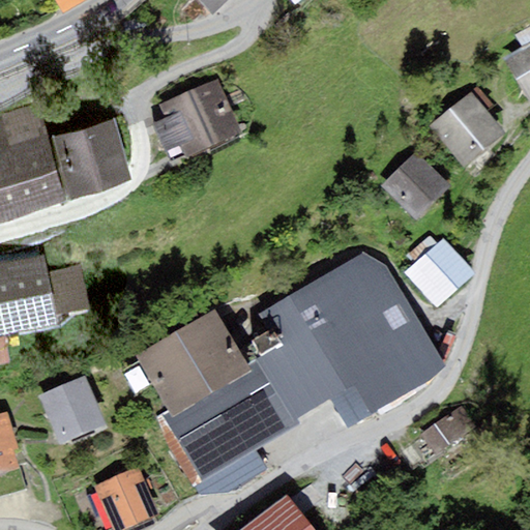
[(54,0),(63,13),(86,0),(54,0)]
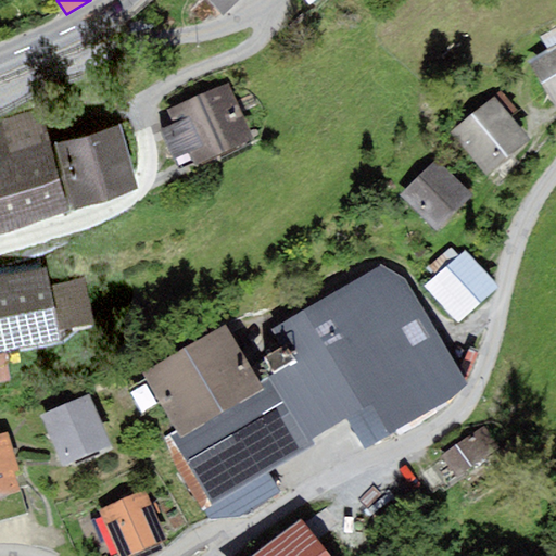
[(206,0),(223,17),(242,0),(206,0)]
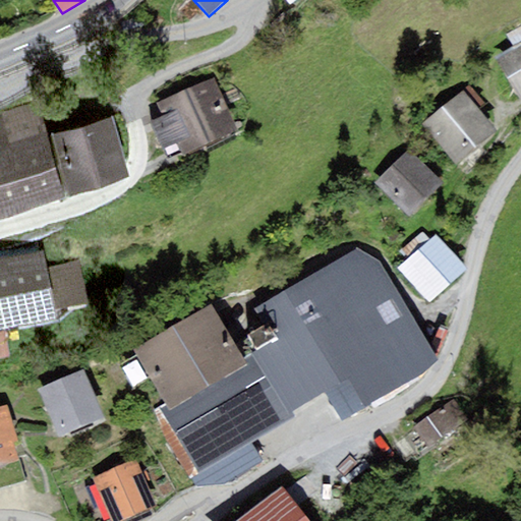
[(514,46),(520,41),(520,25),(507,35),(514,46)]
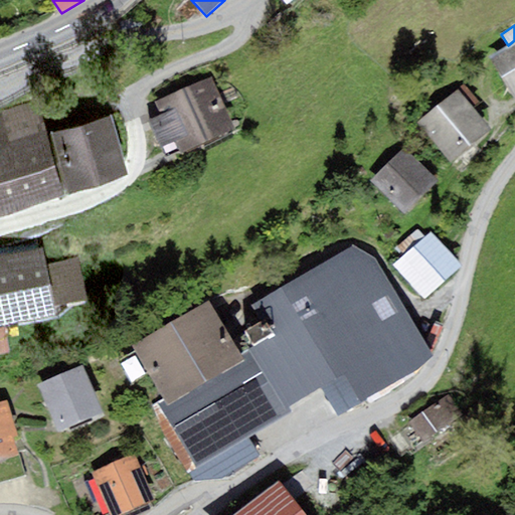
[(514,100),(514,99),(514,40),(508,45),(488,57),(514,100)]
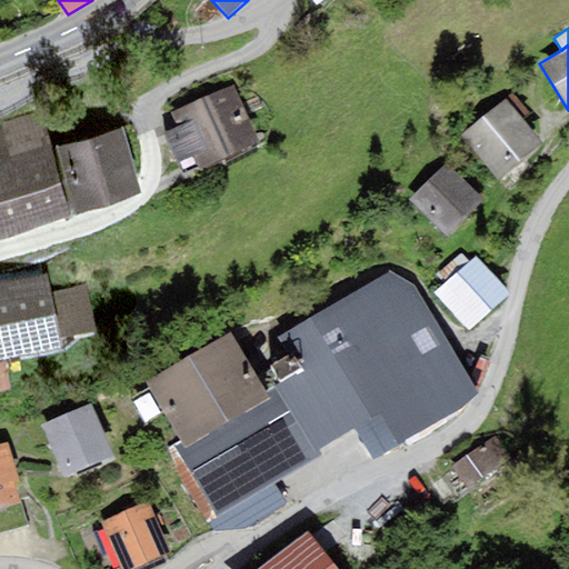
[(235,85),(170,112),(177,128),(163,133),(177,163),(190,158),(197,171),(260,143),(235,85)]
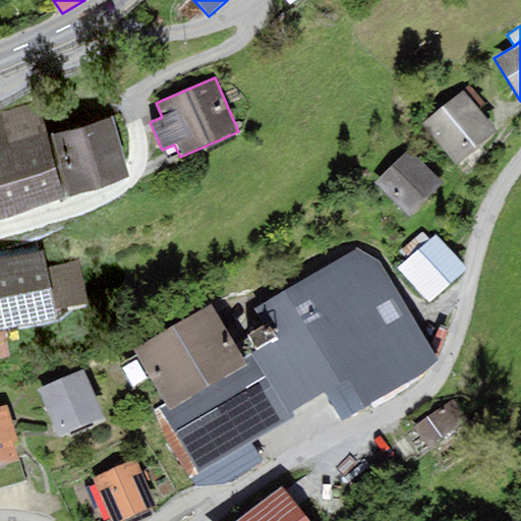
[(470,85),(463,91),(478,109),(484,104),(470,85)]
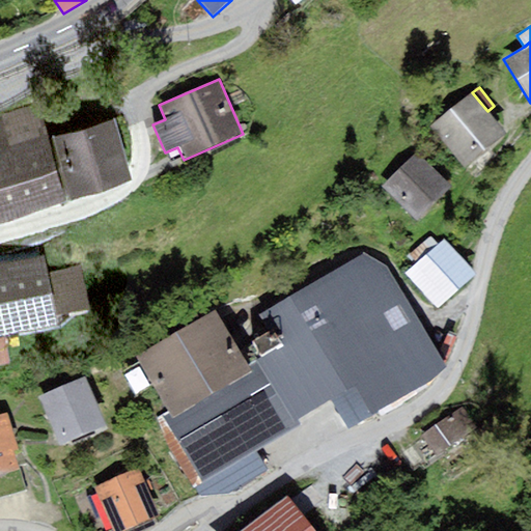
[(464,168),(506,135),(487,111),(472,92),(429,126),(464,168)]
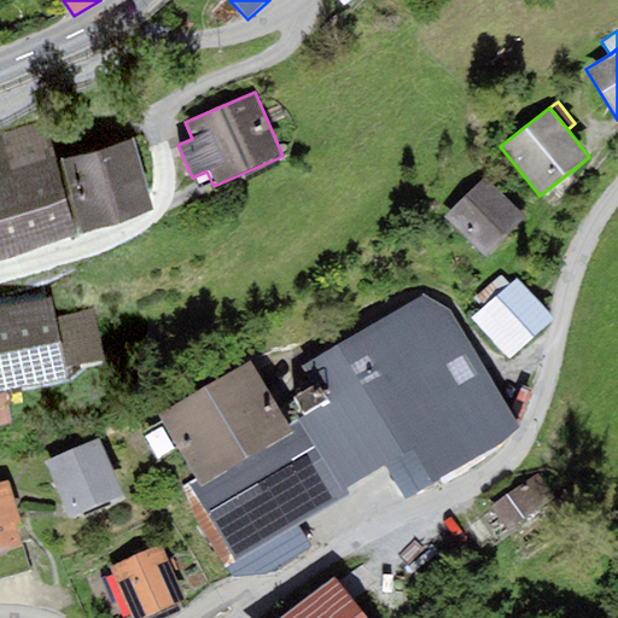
[(0,262),(77,237),(41,120),(0,132),(0,262)]
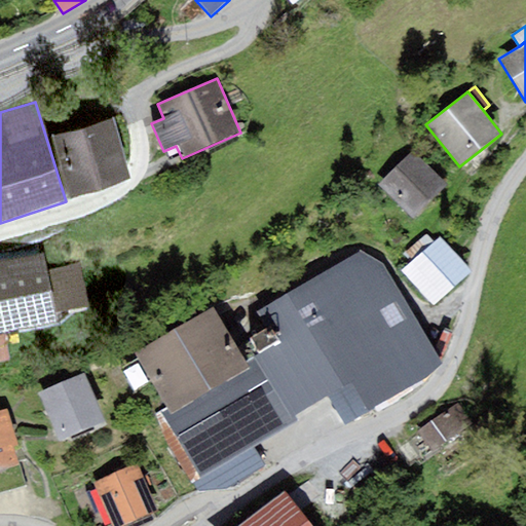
[(113,118),(51,137),(69,197),(132,180),(113,118)]
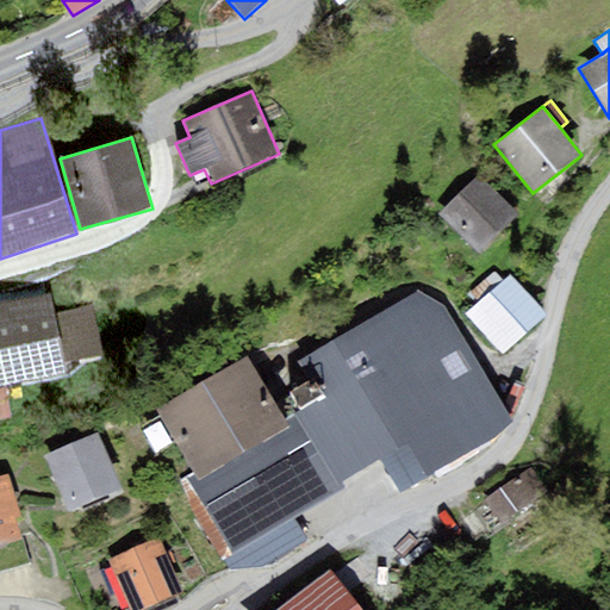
[(481,254),(518,215),(475,174),(439,213),(481,254)]
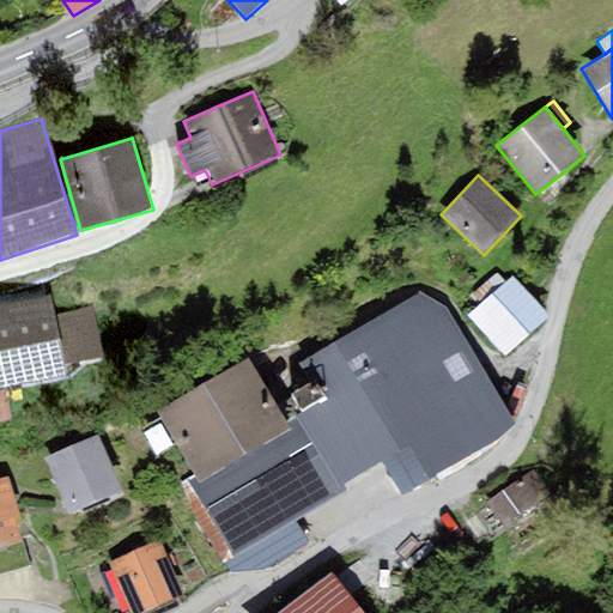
[(471,297),(478,305),(505,280),(498,273),(471,297)]
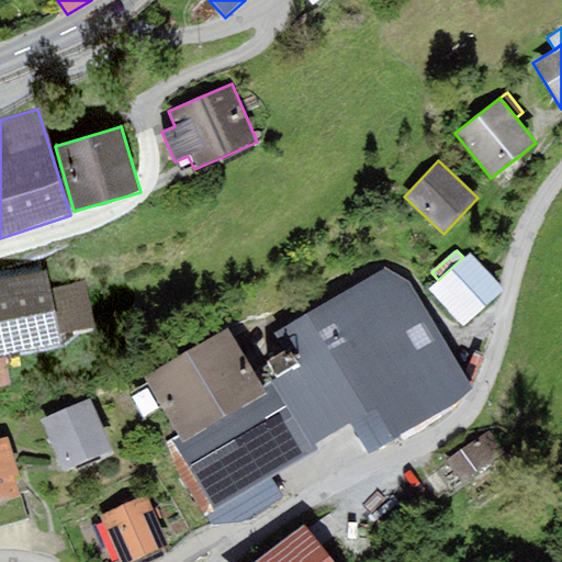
[(463,327),(504,290),(469,251),(463,257),(438,280),(428,289),(463,327)]
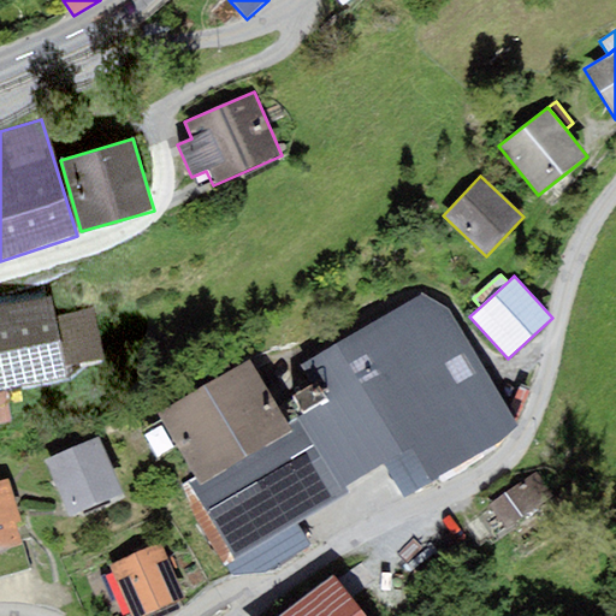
[(450,311),(421,295),(300,367),(323,403),(297,419),(342,487),(385,466),(403,497),(499,442),(517,425),(450,311)]
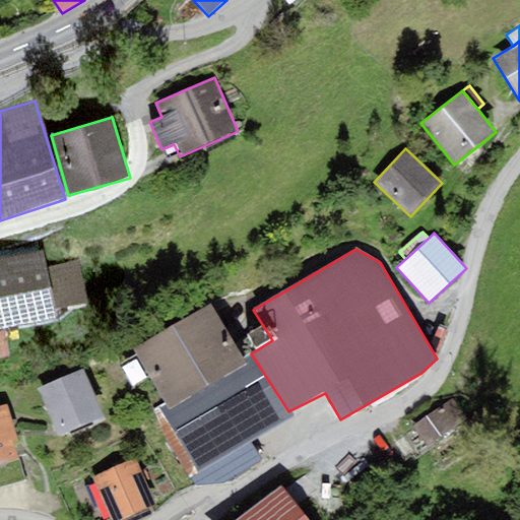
[(46,266),(43,252),(0,260),(0,332),(57,321),(54,309),(46,266)]
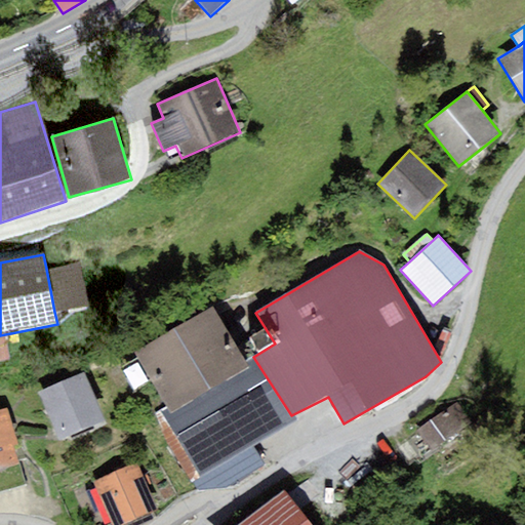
[(46,269),(54,312),(88,305),(79,261),(46,269)]
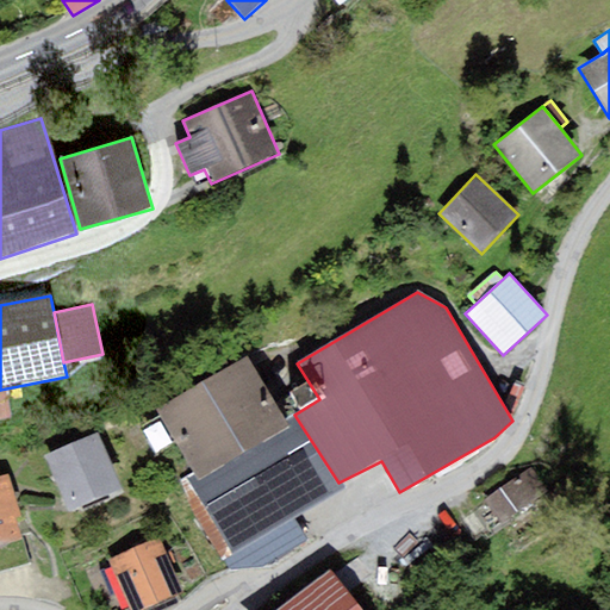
[(199,481),(288,428),(285,421),(246,355),(156,409),(194,473),(199,481)]
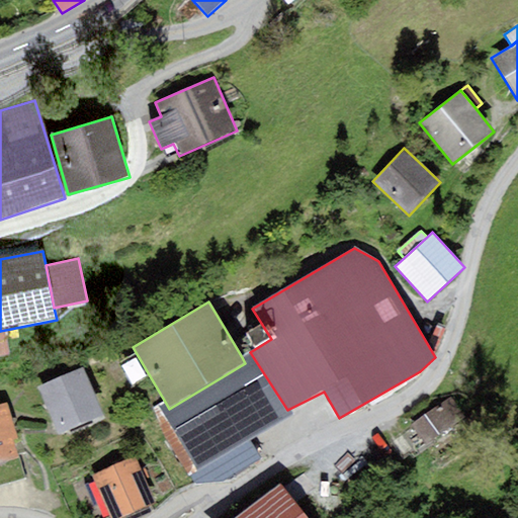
[(292,414),(287,410),(250,352),(242,357),(245,363),(169,409),(165,402),(158,407),(198,470),(249,440),(292,414)]
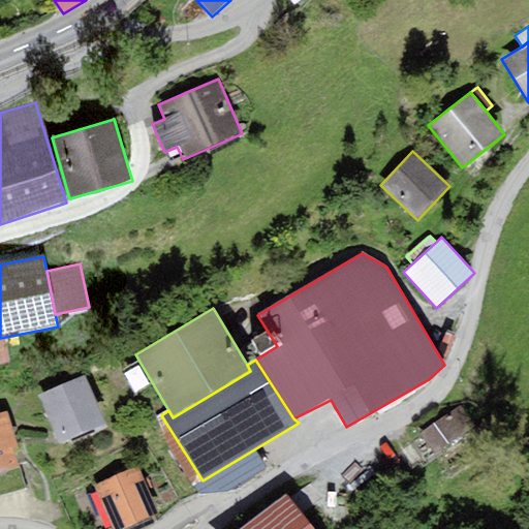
[(105,425),(85,376),(39,396),(60,444),(105,425)]
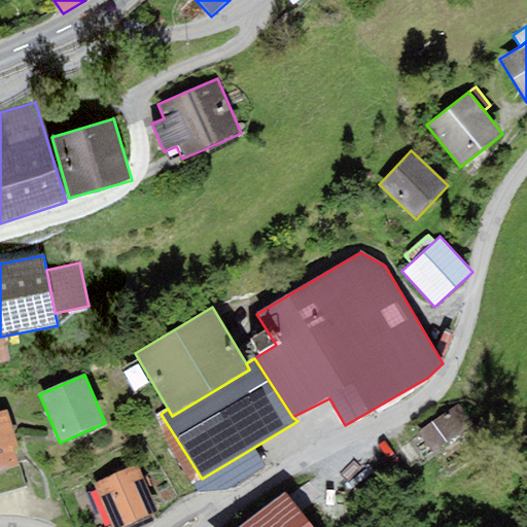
[(458,406),(418,432),(432,453),(472,426),(458,406)]
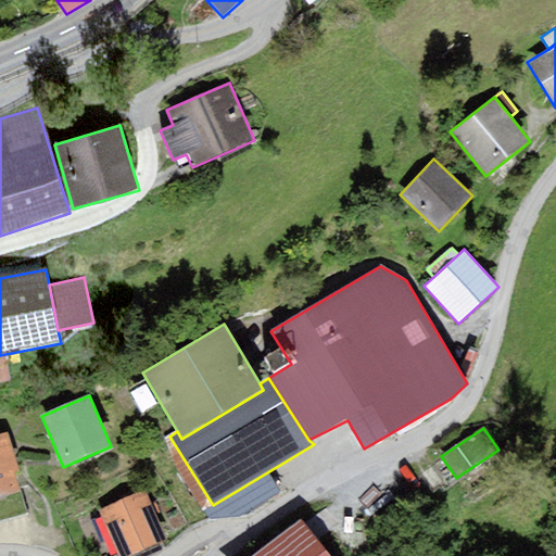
[(7,432),(0,433),(0,495),(19,490),(13,471),(19,469),(7,432)]
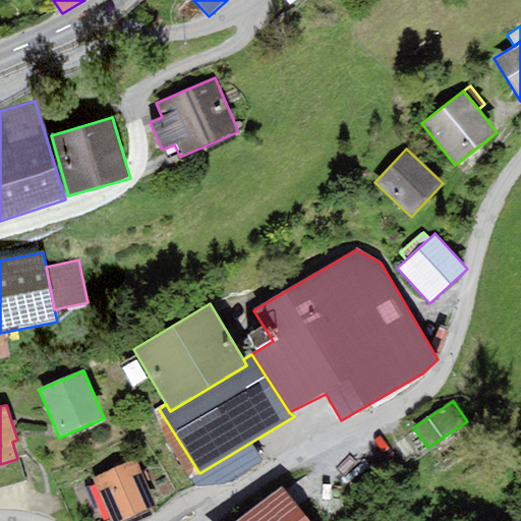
[(263,461),(250,443),(199,473),(188,479),(194,487),(228,484),(263,461)]
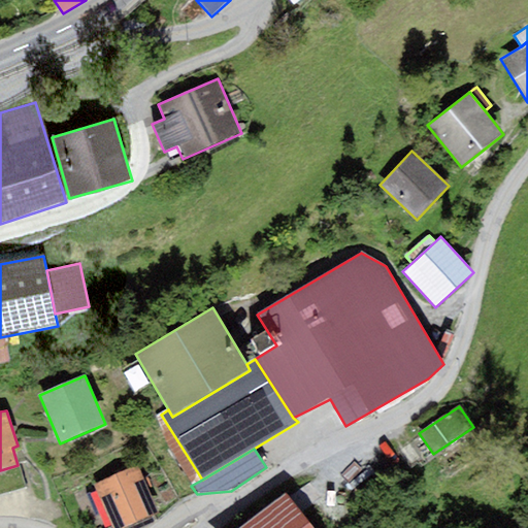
[(138,465),(94,485),(112,527),(123,527),(159,513),(138,465)]
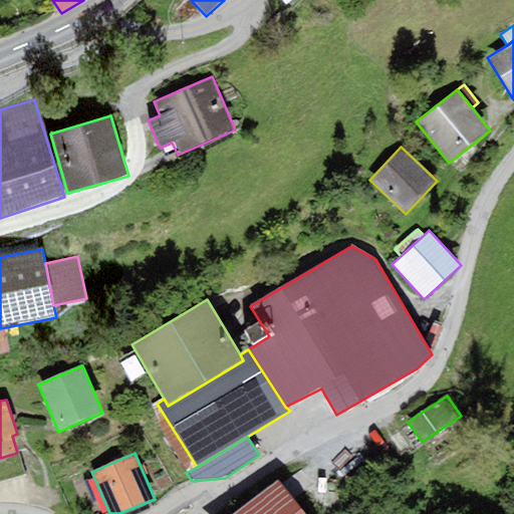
[(304,513),(278,479),(232,513),(304,513)]
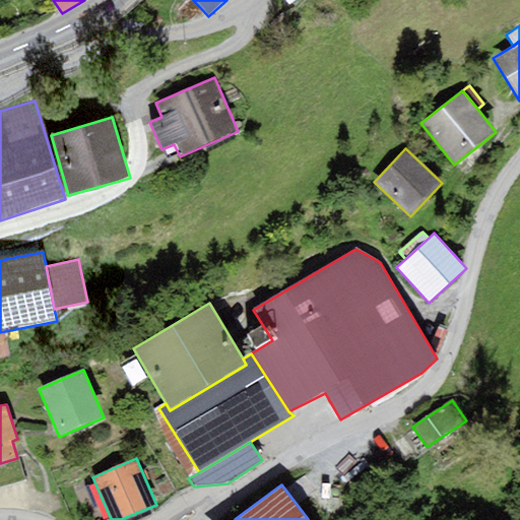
All buildings are outlined.
